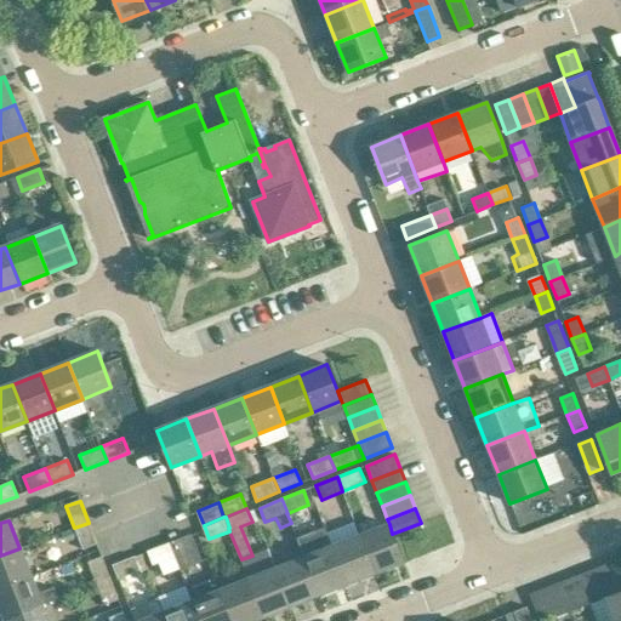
[(97,545),(89,523),(74,528),(75,530),(50,540),(56,553),(80,543),(83,550),(97,545)]
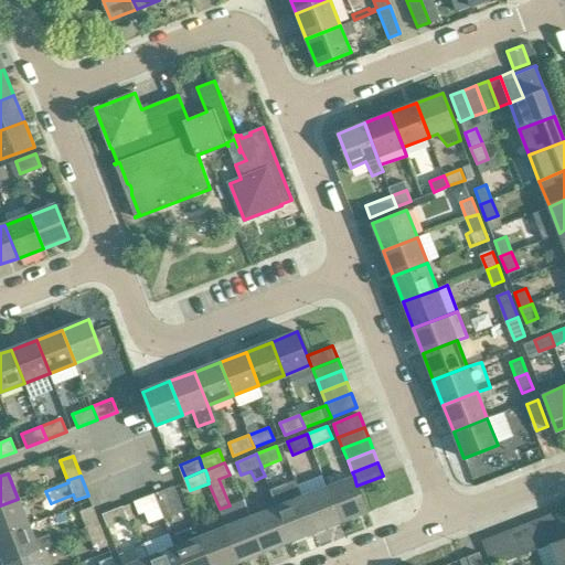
[(366,511),(356,486),(354,477),(328,487),(341,520),(366,511)]
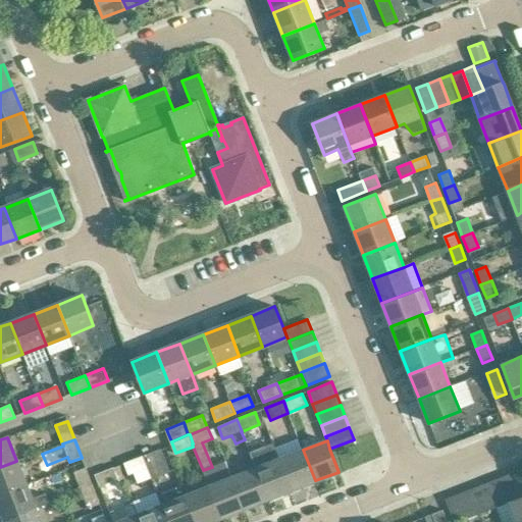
[(161,449),(143,456),(151,478),(153,482),(158,496),(167,492),(166,488),(157,464),(166,461),(161,449)]
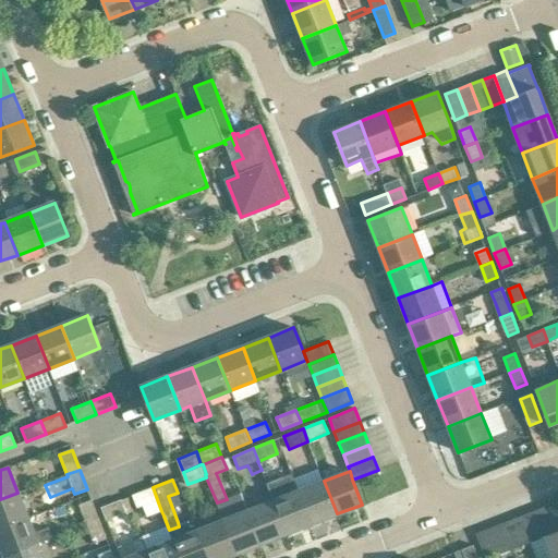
[(337,513),(324,481),(299,490),(312,524),(337,513)]
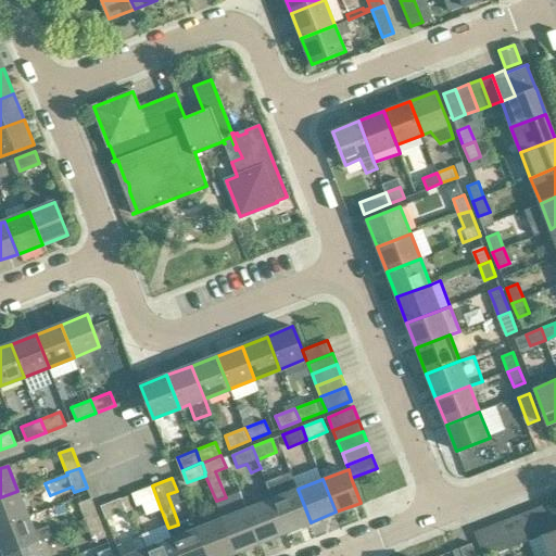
[(161,509),(152,485),(133,493),(138,506),(142,504),(147,515),(161,509)]
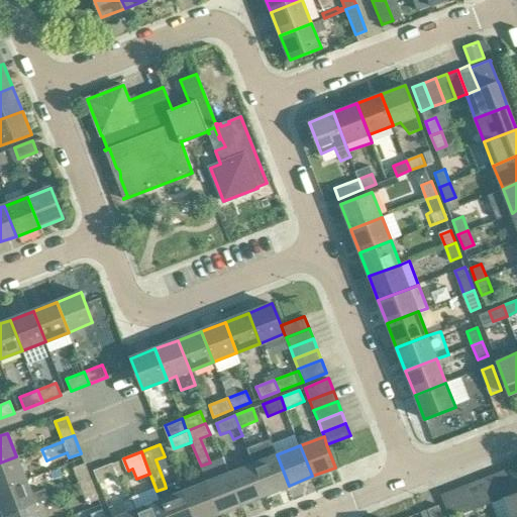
[(289,486),(277,454),(253,463),(266,495),(289,486)]
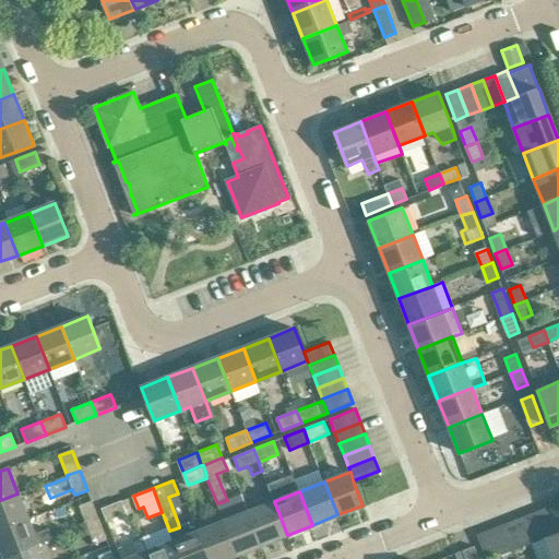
[(0,530),(27,520),(18,494),(0,500),(0,530)]
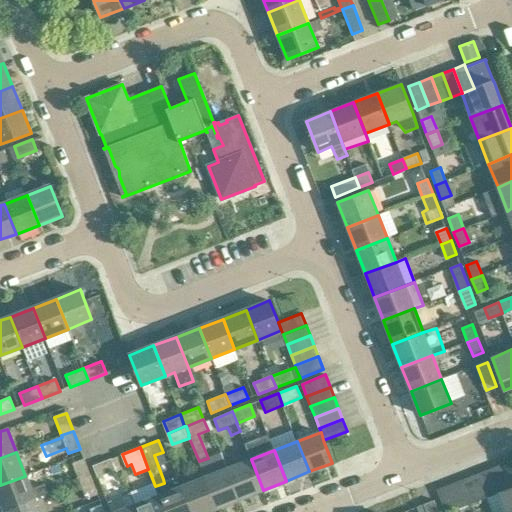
[(72,463),(79,481),(91,477),(84,459),(72,463)]
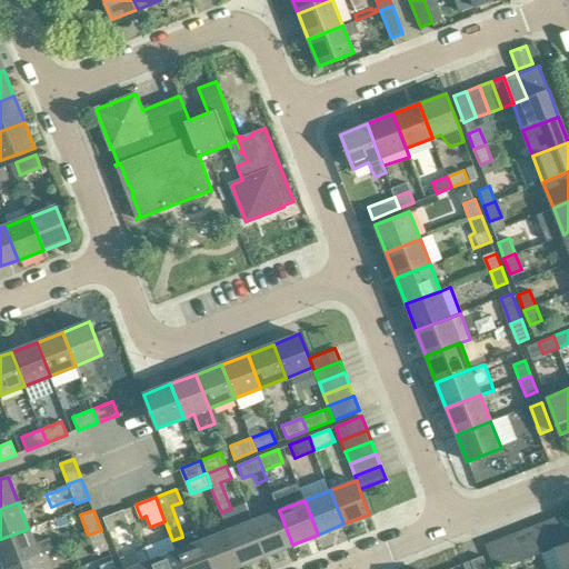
[(123,510),(102,518),(108,530),(128,522),(123,510)]
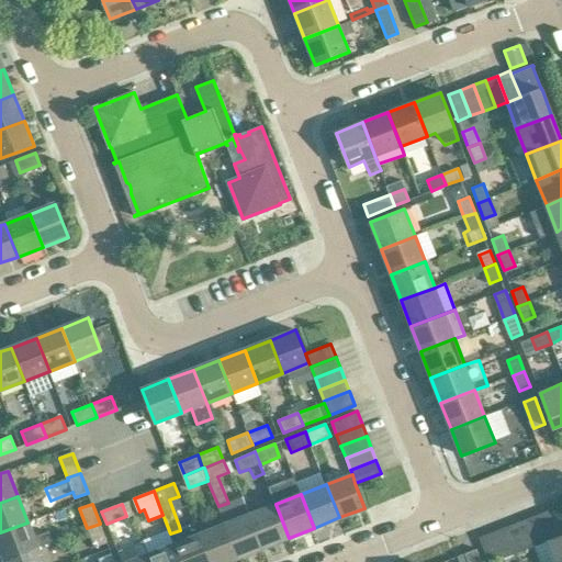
[(289,538),(276,504),(250,515),(263,548),(289,538)]
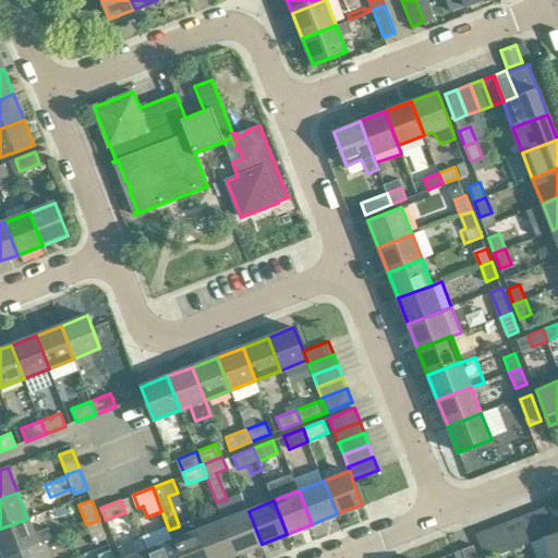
[(557,528),(549,506),(536,510),(547,536),(557,531),(557,528)]
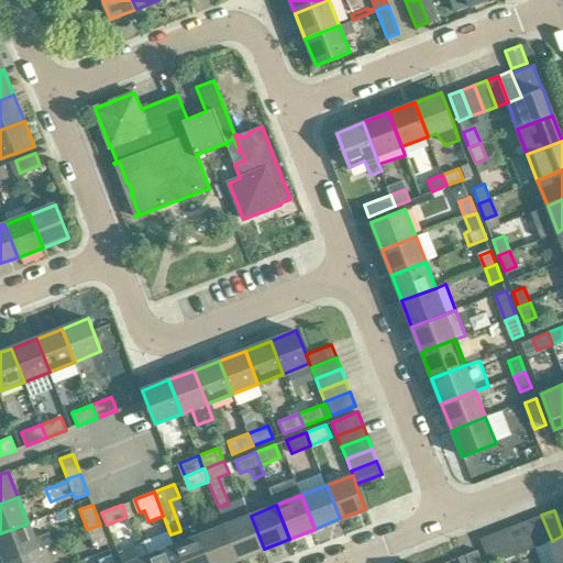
[(552,541),(541,515),(529,519),(540,545),(548,542),(552,541)]
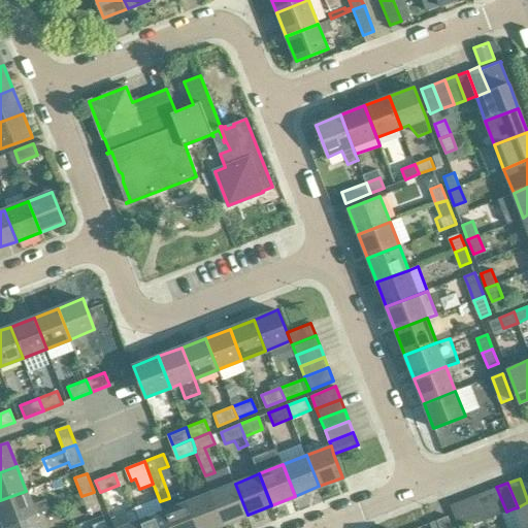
[(248,515),(235,484),(211,493),(224,524),(248,515)]
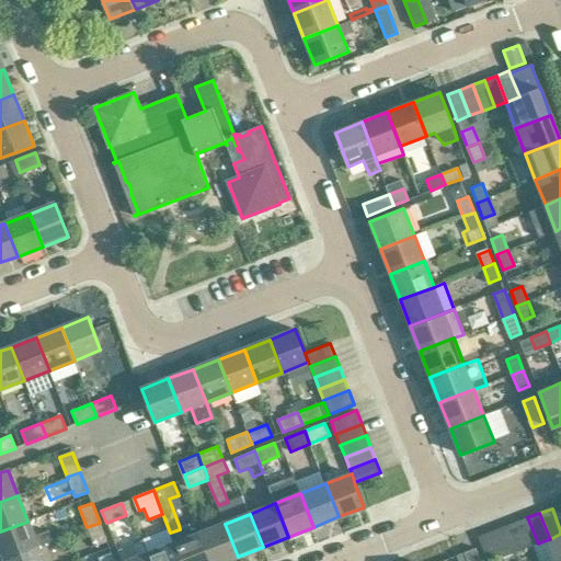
[(538,544),(527,517),(515,523),(525,549),(538,544)]
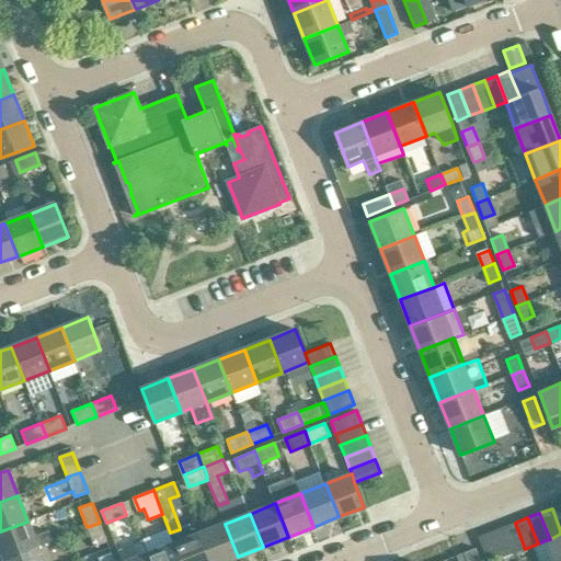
[(34,536),(27,522),(0,531),(0,546),(4,559),(52,541),(48,530),(34,536)]
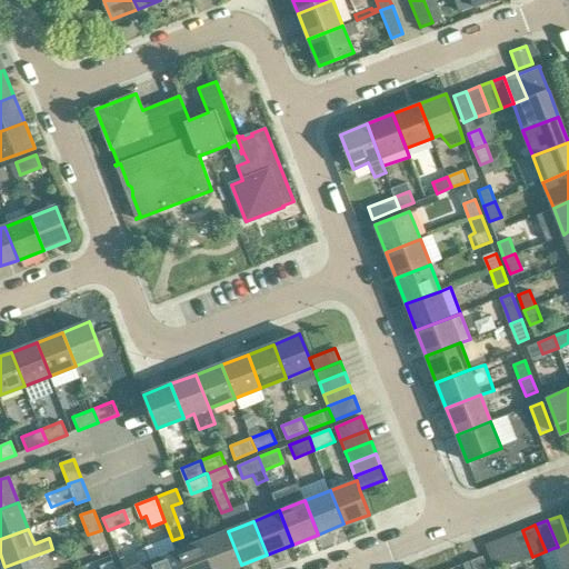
[(109,550),(101,530),(88,535),(96,555),(109,550)]
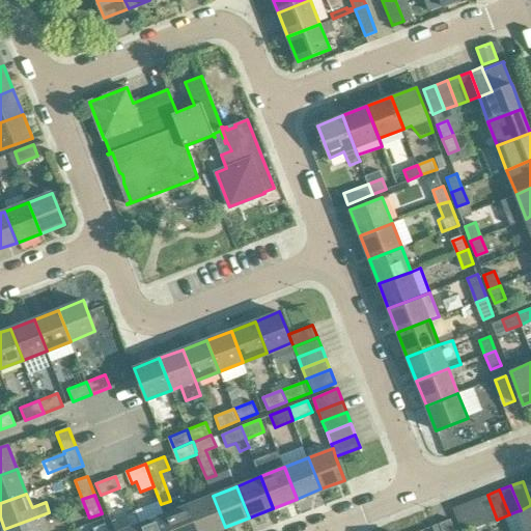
[(497,520),(487,495),(476,499),(485,524),(497,520)]
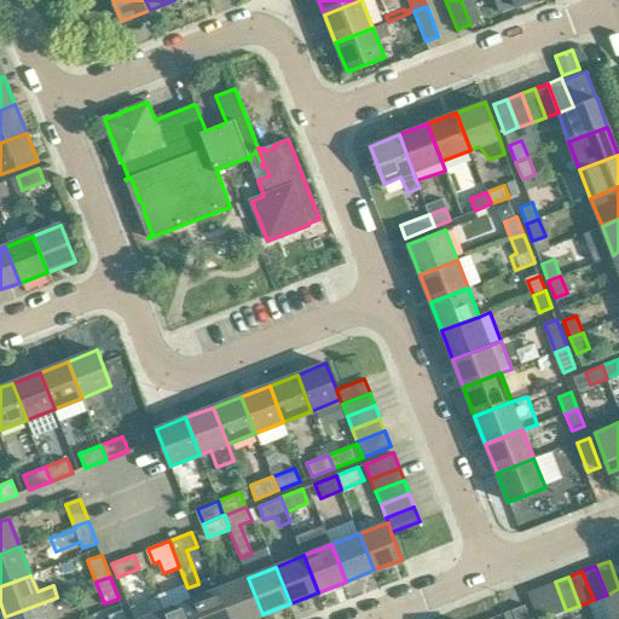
[(249,618),(262,614),(248,578),(220,589),(232,618),(249,618)]
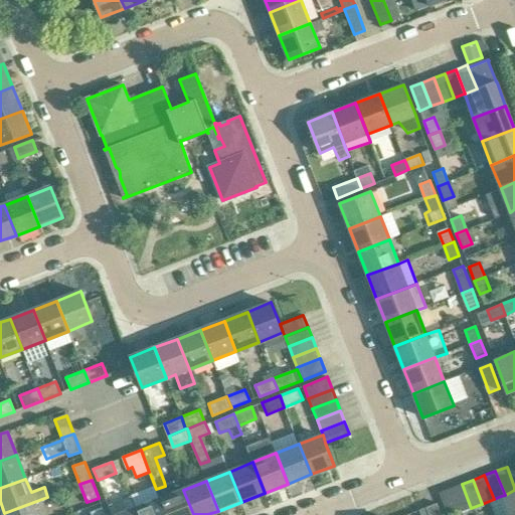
[(471,508),(462,484),(451,488),(460,512),(471,508)]
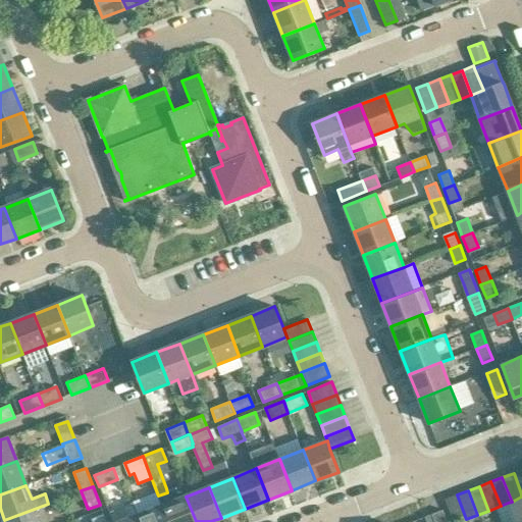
[(459,521),(466,519),(457,494),(445,500),(454,521),(459,521)]
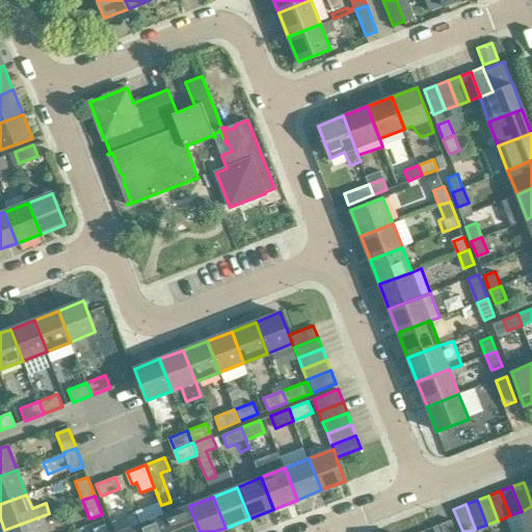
[(200,531),(189,506),(165,515),(171,531),(200,531)]
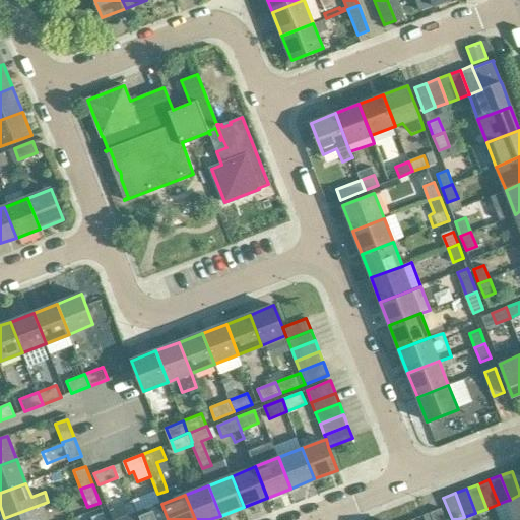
[(519,519),(519,495),(510,500),(506,501),(513,519),(519,519)]
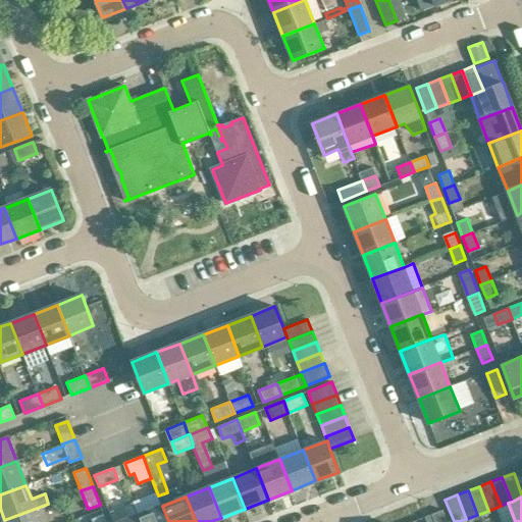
[(48,504),(4,520),(5,521),(40,521),(35,509),(48,504)]
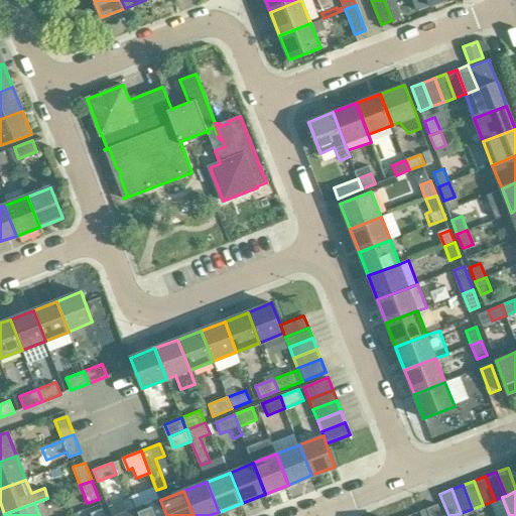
[(166,515),(160,500),(137,509),(139,515),(166,515)]
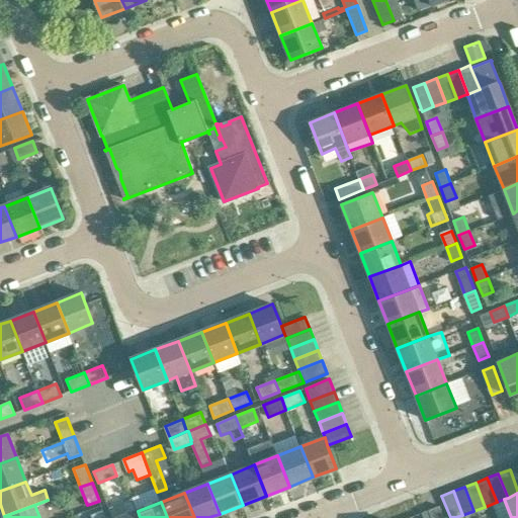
[(439,506),(428,510),(431,517),(440,517),(443,517),(439,506)]
